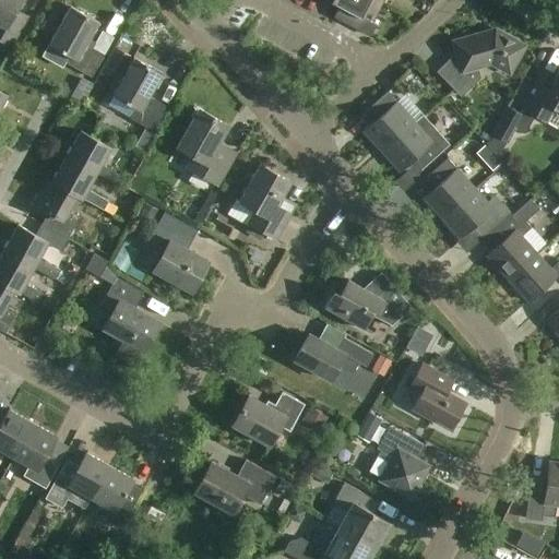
[(21,0),(0,0),(0,39),(12,46),(27,18),(15,10),(21,0)]
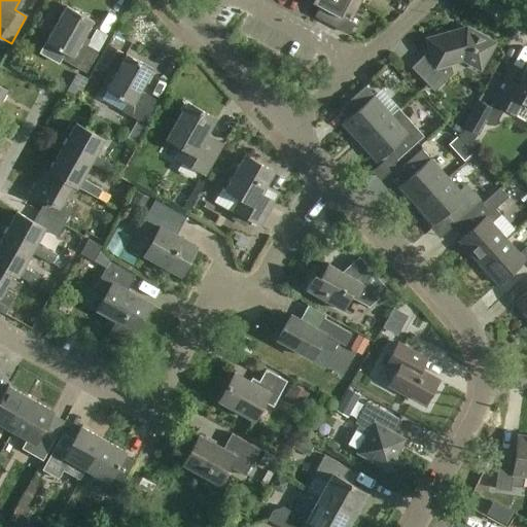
[(309,0),(320,6),(315,15),(349,33),(355,23),(349,20),(359,0),(309,0)]
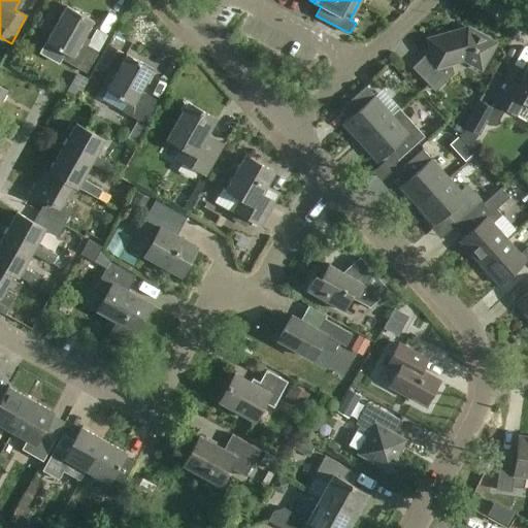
[(94,22),(66,6),(46,41),(65,53),(61,59),(87,73),(98,54),(80,43),(94,22)]
